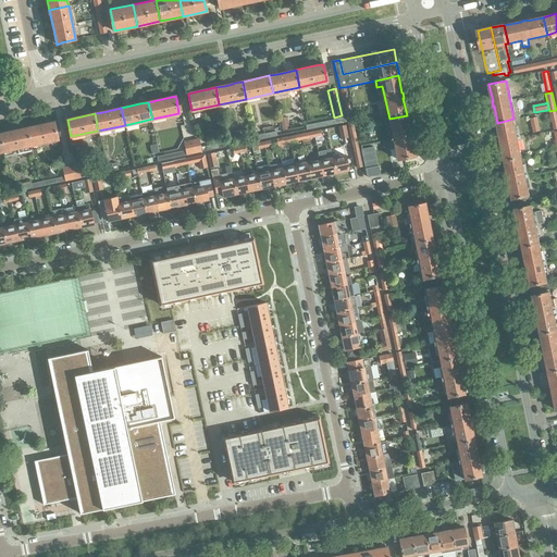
[(407,115),(390,119),(397,160),(415,156),(411,138),(412,138),(411,133),(410,133),(407,115)]
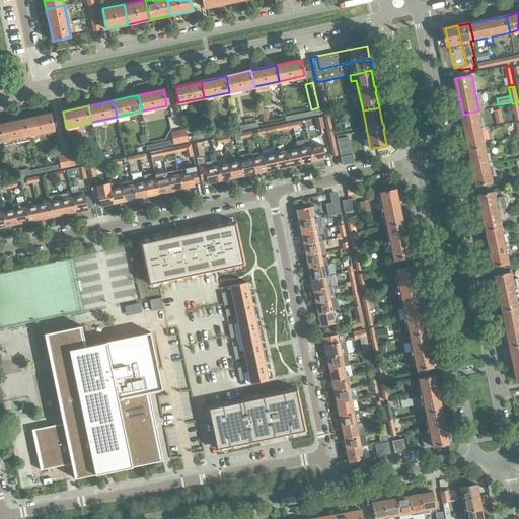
[(500,108),(495,109),(497,123),(497,124),(504,122),(501,108),(500,108)]
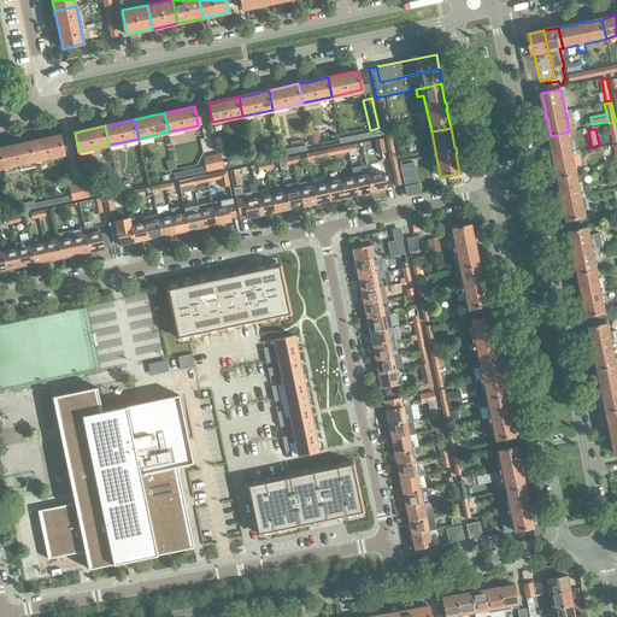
[(569,131),(551,136),(554,154),(553,154),(554,159),(556,159),(559,178),(579,174),(576,166),(583,165),(581,153),(574,154),(569,131)]
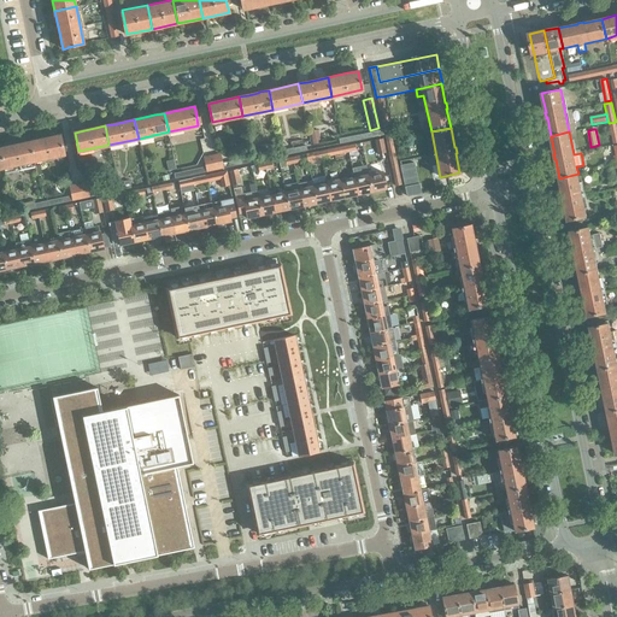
[(40,140),(30,142),(34,160),(64,154),(68,153),(64,135),(60,135),(51,137),(40,140)]
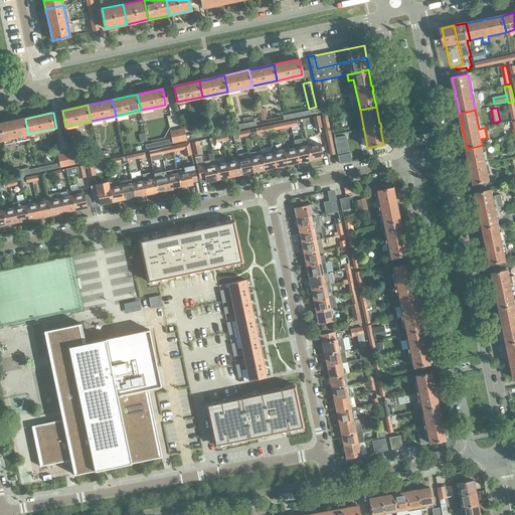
[(8,122),(0,124),(4,140),(5,144),(29,139),(28,134),(25,119),(17,120),(8,122)]
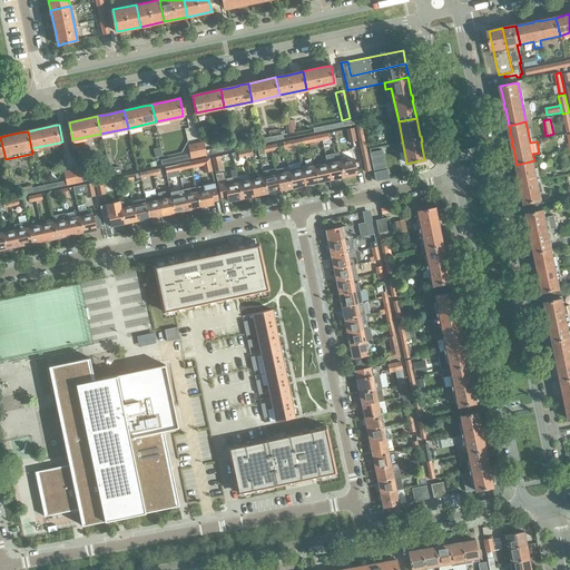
[(249,133),(241,135),(243,146),(252,144),(249,133)]
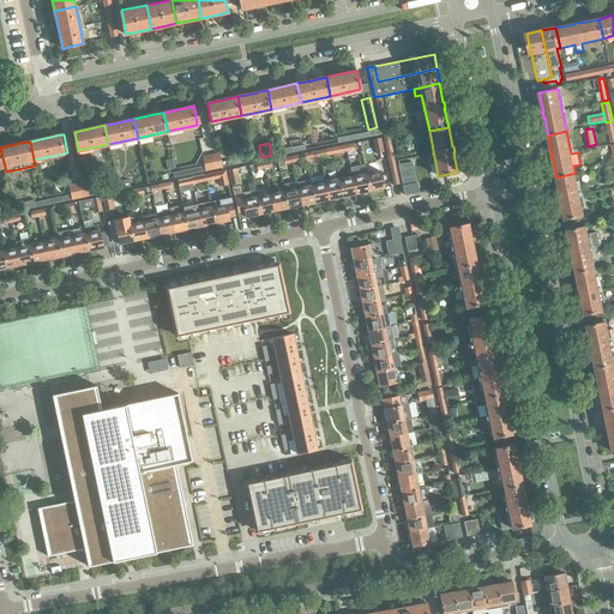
[(221,152),(211,154),(215,169),(224,167),(223,161),(221,152)]
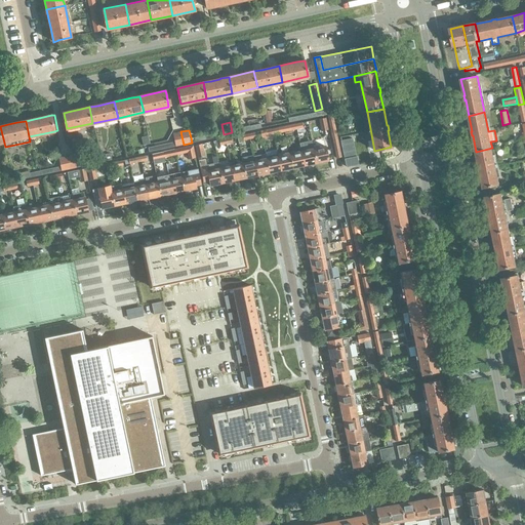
[(180,131),(173,133),(175,142),(176,147),(184,145),(180,131)]
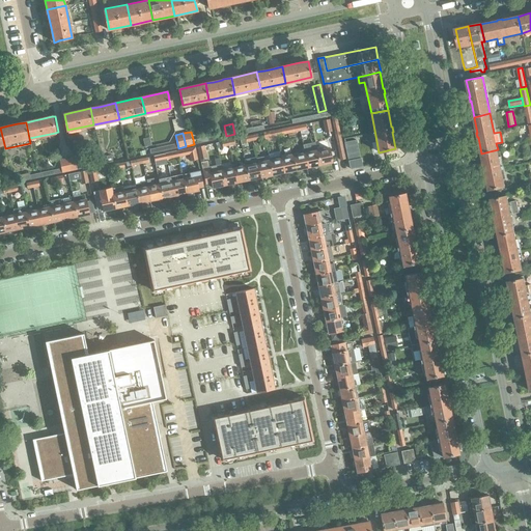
[(357,140),(344,142),(345,148),(358,146),(357,140)]
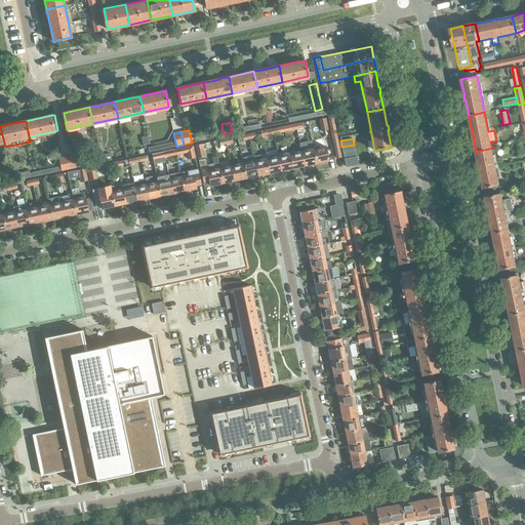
[(203,144),(196,146),(198,158),(205,156),(203,144)]
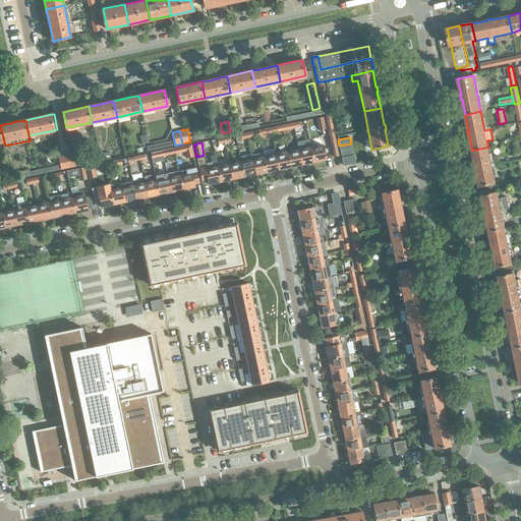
[(191,145),(174,149),(175,154),(186,152),(187,159),(193,157),(191,145)]
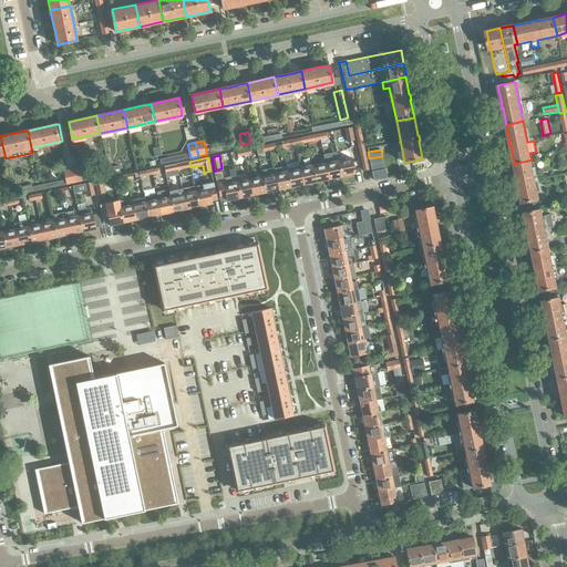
[(330,158),(325,160),(326,164),(329,178),(333,177),(334,177),(336,179),(342,177),(338,161),(330,163),(330,158)]
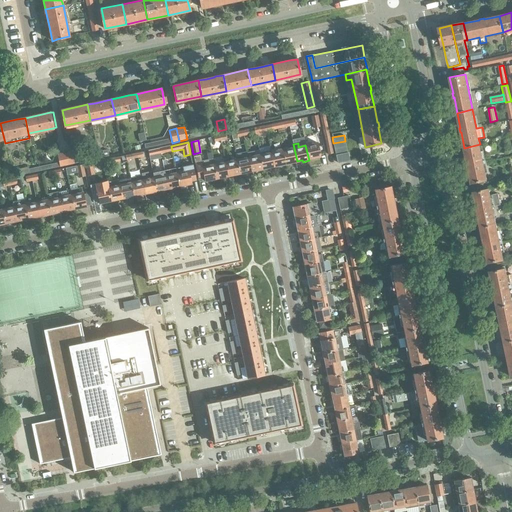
[(317,143),(305,145),(309,160),(314,159),(314,158),(315,157),(320,156),(317,143)]
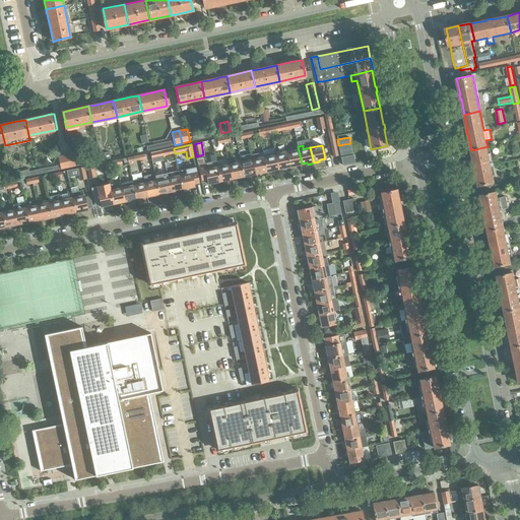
[(488,146),(471,150),(474,166),(474,170),(475,170),(478,186),(495,183),(488,146)]
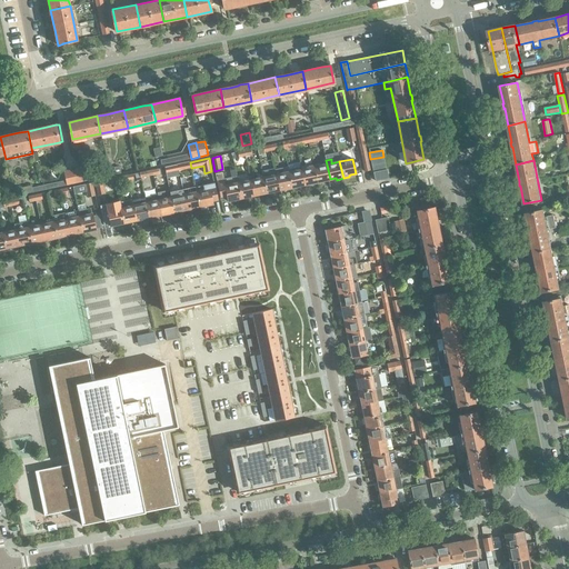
[(299,162),(287,165),(289,171),(292,189),(299,188),(299,186),(305,185),(300,166),(299,162)]
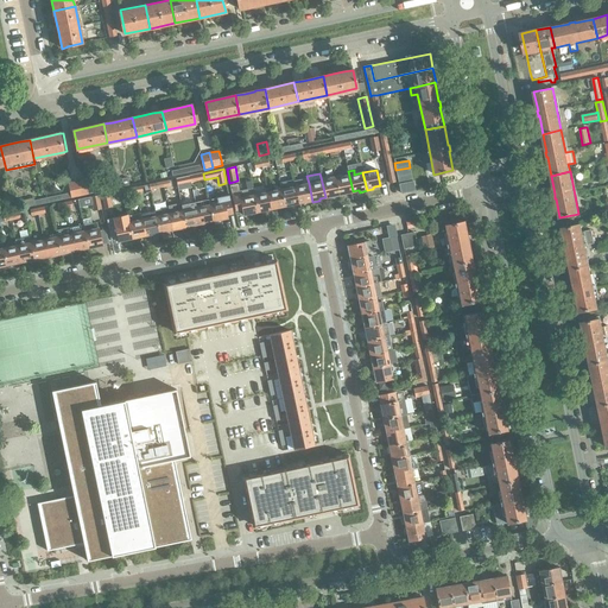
[(333,175),(321,177),(325,197),(331,196),(333,196),(333,197),(340,196),(336,178),(334,178),(333,175)]
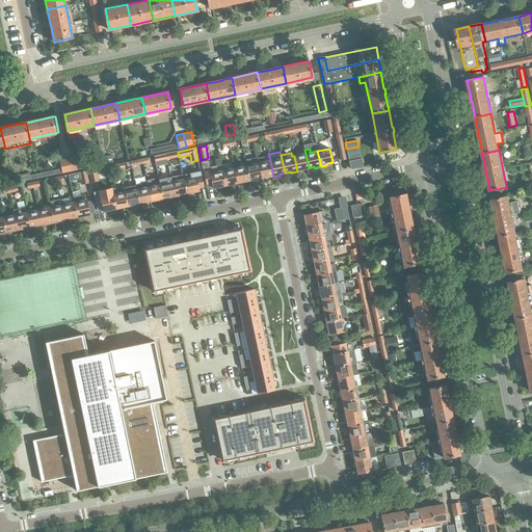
[(166,154),(154,157),(156,166),(168,164),(167,160),(166,154)]
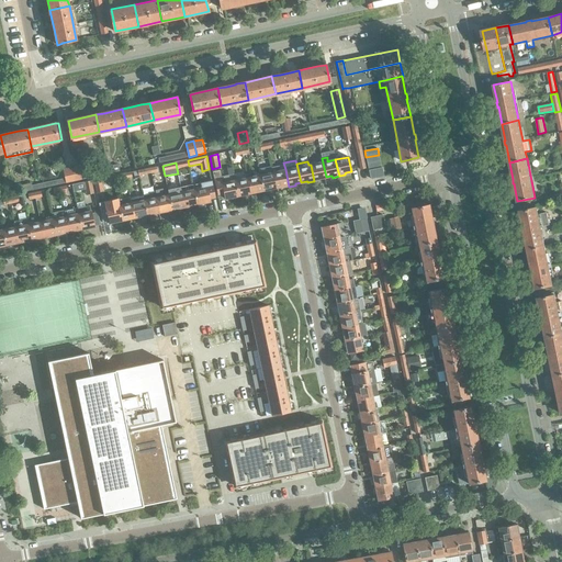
[(323,163),(311,165),(314,181),(319,180),(319,178),(321,178),(326,177),(323,163)]
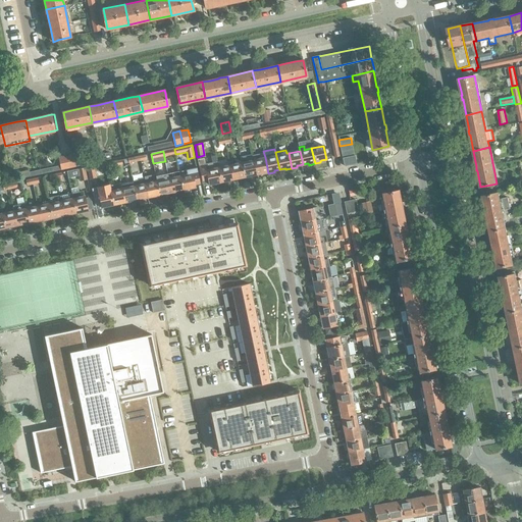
[(73,154),(65,156),(68,168),(76,166),(75,162),(73,154)]
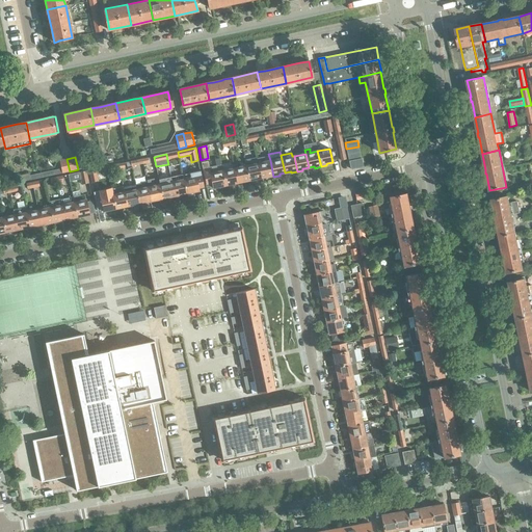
[(257,158),(245,161),(246,166),(249,182),(256,181),(255,179),(257,179),(261,178),(257,158)]
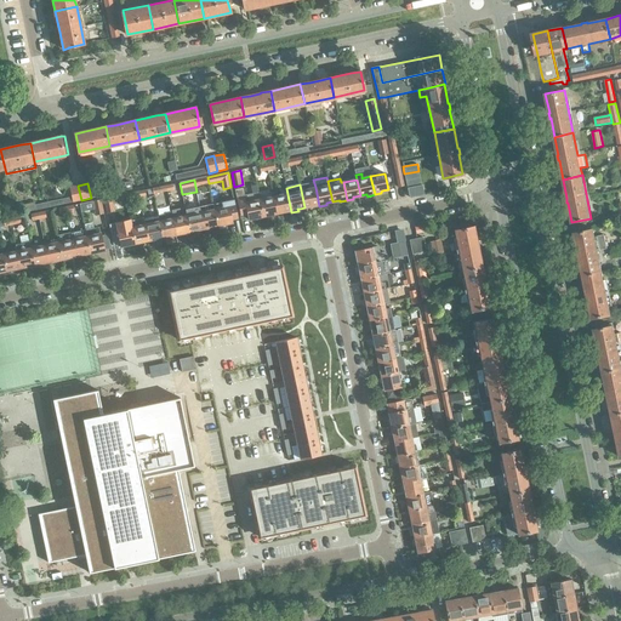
[(315,187),(300,184),(305,208),(311,206),(312,206),(312,208),(319,206),(315,187)]
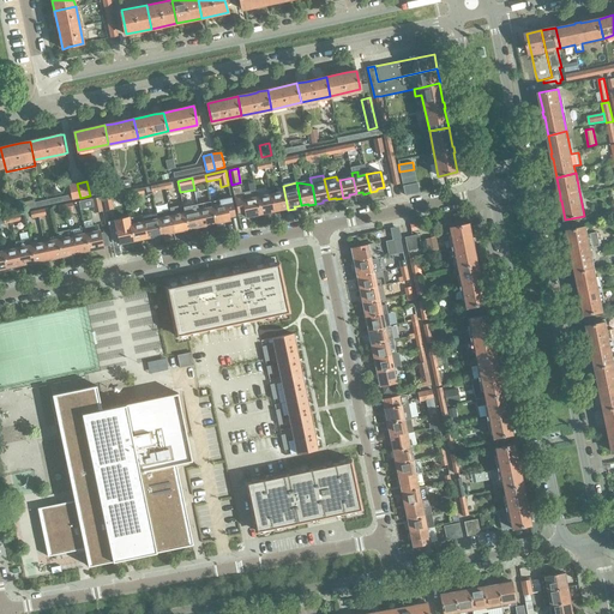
[(77,184),(70,185),(71,194),(72,199),(80,198),(77,184)]
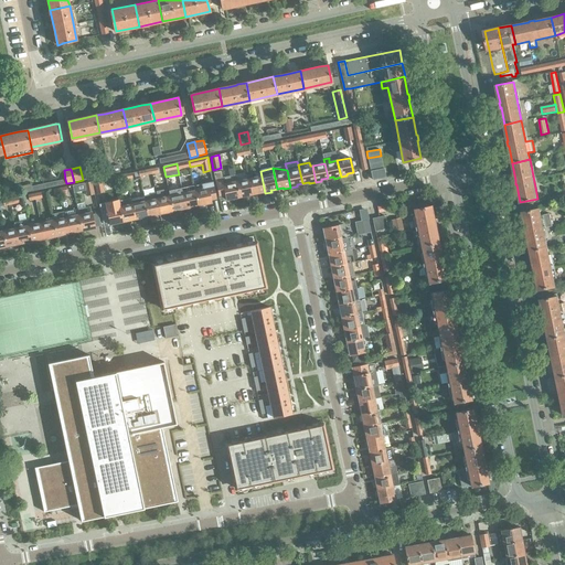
[(217,172),(214,172),(219,195),(225,194),(226,200),(232,199),(233,198),(234,200),(240,199),(236,181),(235,176),(222,178),(221,171),(217,172)]
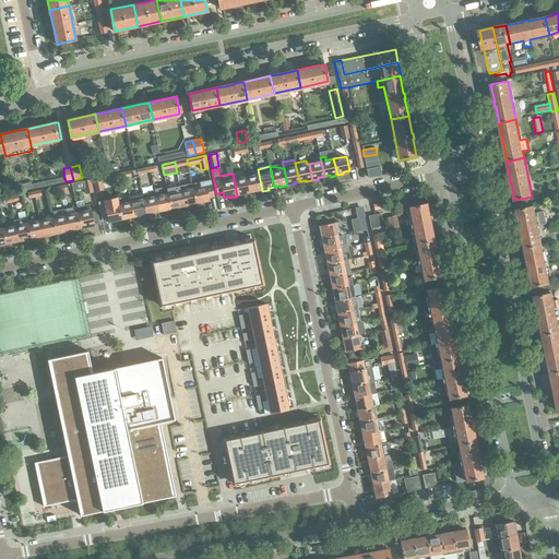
[(259,175),(247,177),(250,192),(254,191),(256,191),(256,192),(262,191),(259,175)]
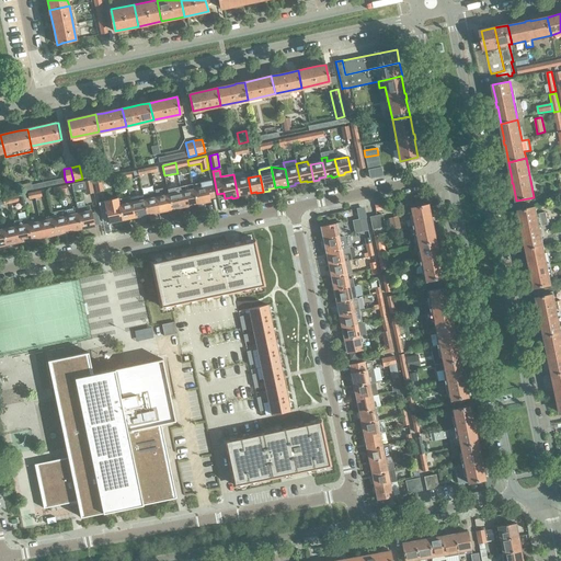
[(102,178),(94,180),(96,193),(104,191),(102,178)]
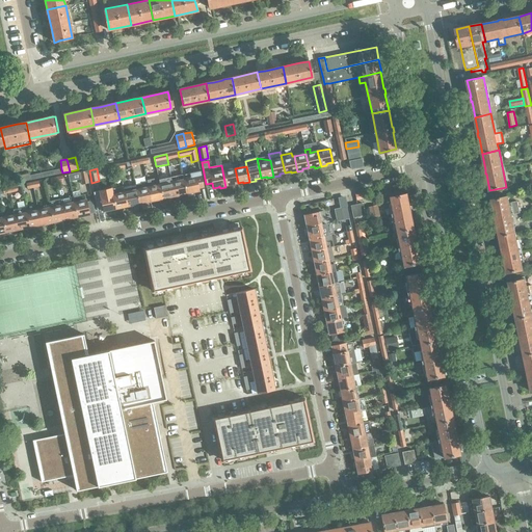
[(235,168),(222,170),(225,187),(232,185),(232,184),(233,184),(238,183),(235,168)]
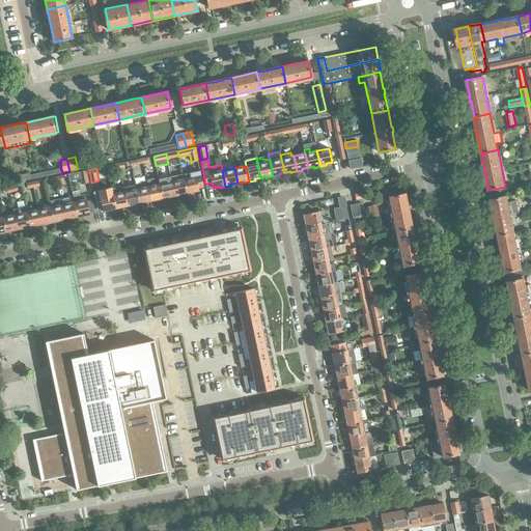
[(80,172),(68,174),(70,180),(81,178),(82,184),(89,183),(86,170),(80,172)]
